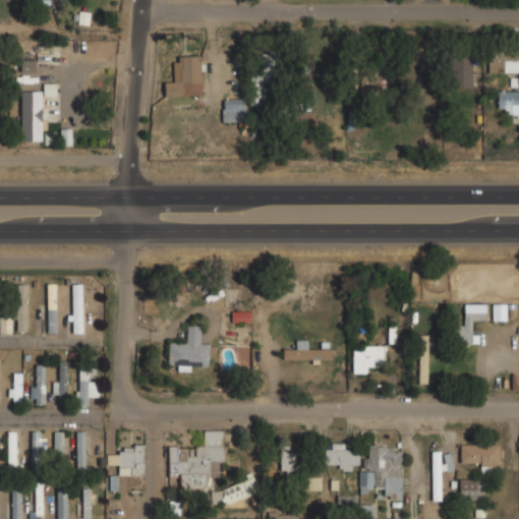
[(491,73),(518,73),(518,53),(491,53),(491,73)]
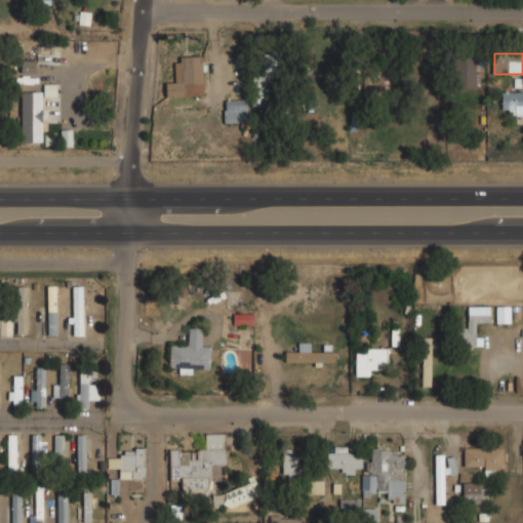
[(267,90),(267,83),(280,83),(280,54),(265,54),(265,77),(253,77),(253,90),(267,90)]
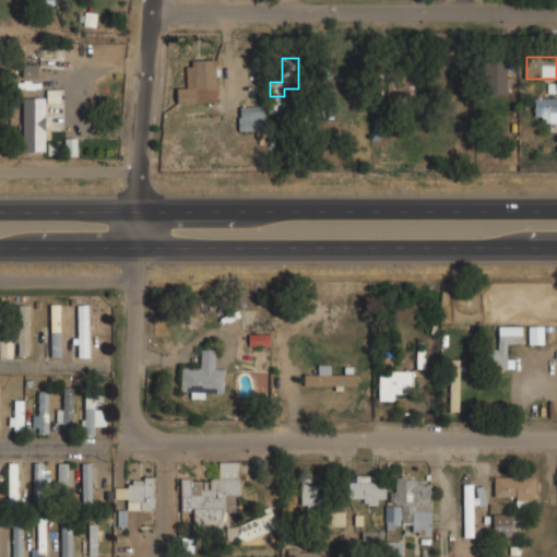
[(217,103),(217,60),(187,60),(187,84),(178,84),(178,103),(217,103)]
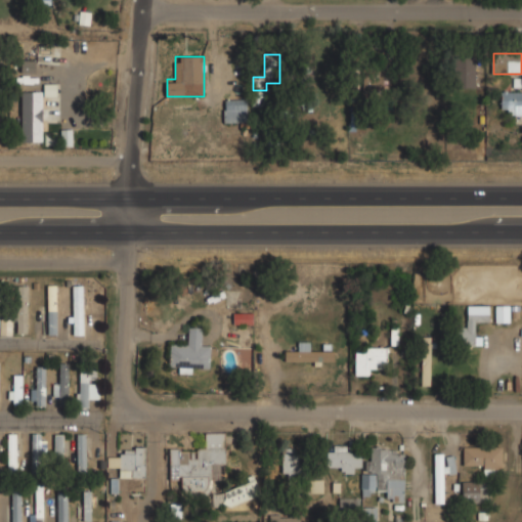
[(454,89),(476,89),(476,56),(454,56),(454,89)]
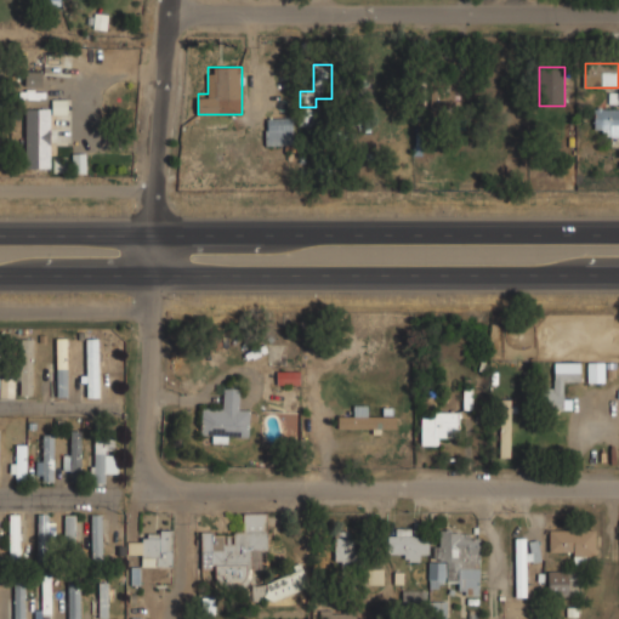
[(44,87),(44,73),(27,73),(27,87),(44,87)]
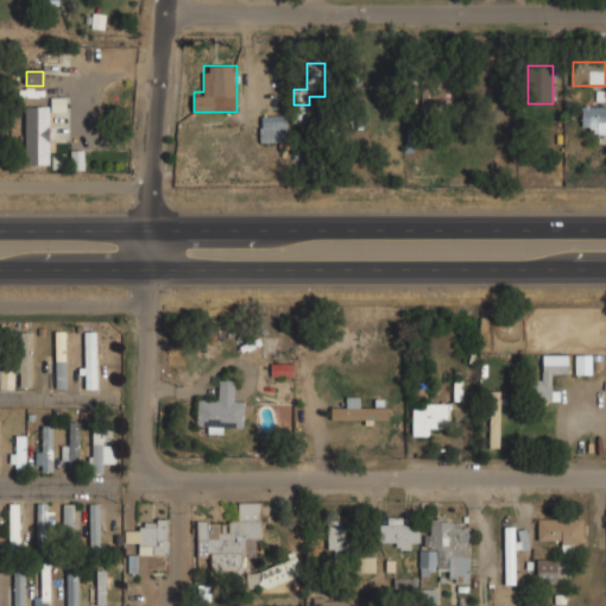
[(423,95),(458,95),(458,73),(423,73),(423,95)]
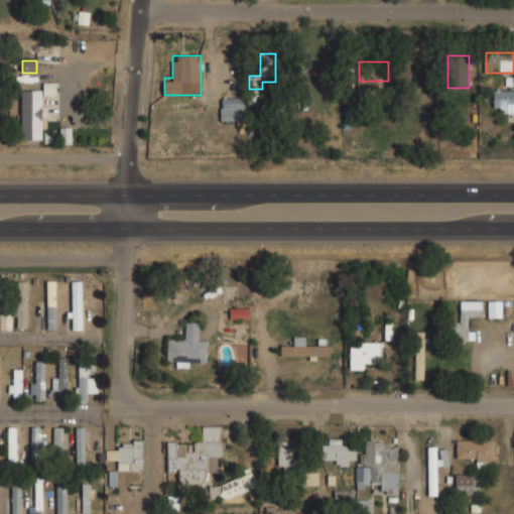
[(513,90),(495,90),(494,113),(513,114),(513,90)]
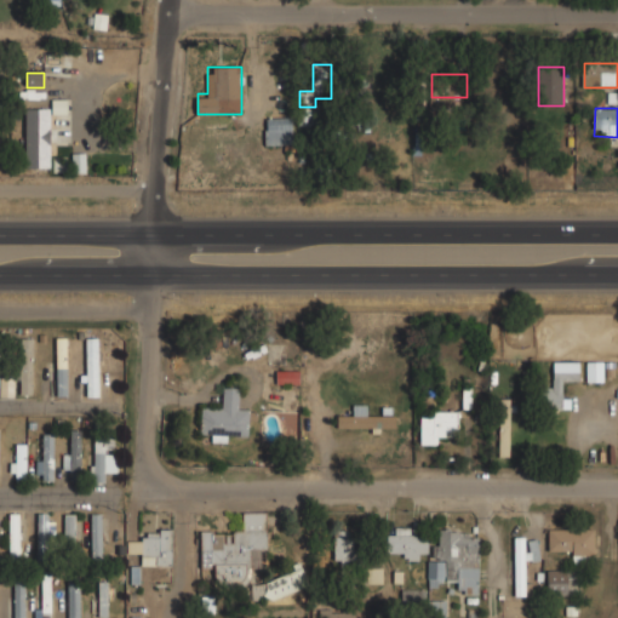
[(27,170),(51,170),(51,109),(27,109),(27,170)]
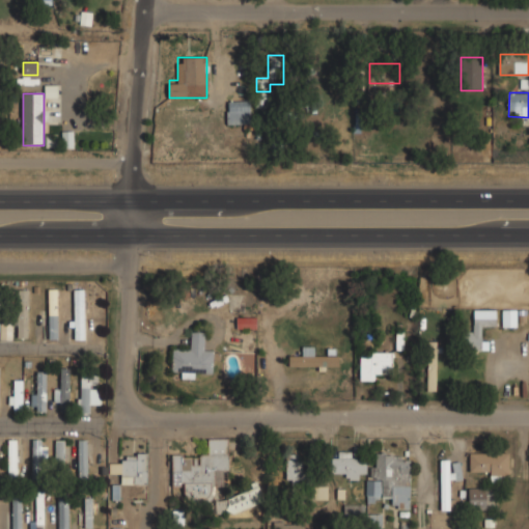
[(251,102),(227,102),(228,126),(251,124),(251,102)]
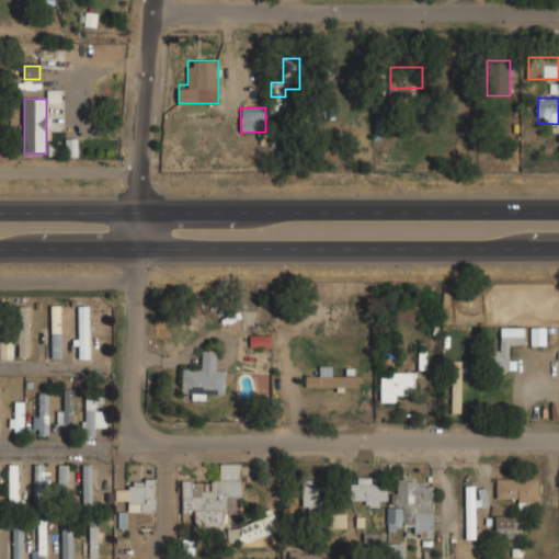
[(61,306),(52,306),(52,360),(61,360),(61,306)]
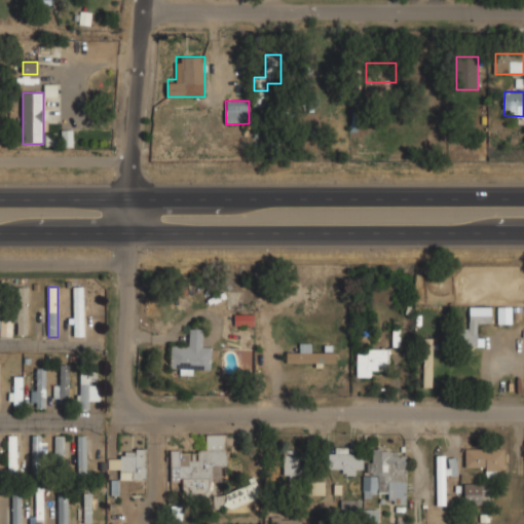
[(85,337),(85,287),(74,287),(74,337),(85,337)]
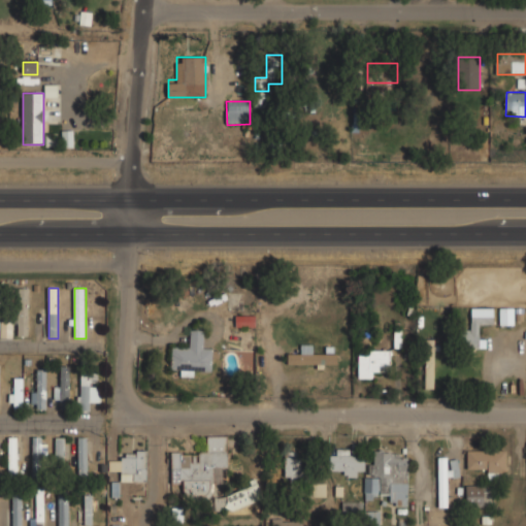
[(29,289),(18,289),(17,336),(29,336),(29,289)]
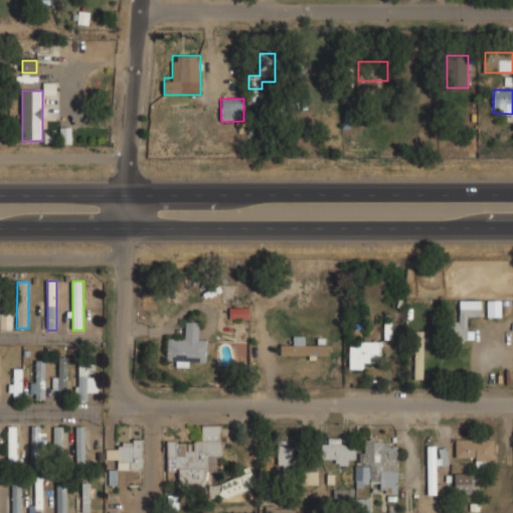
[(482,317),(482,301),(461,301),(461,322),(451,322),(451,341),(469,341),(469,317),(482,317)]
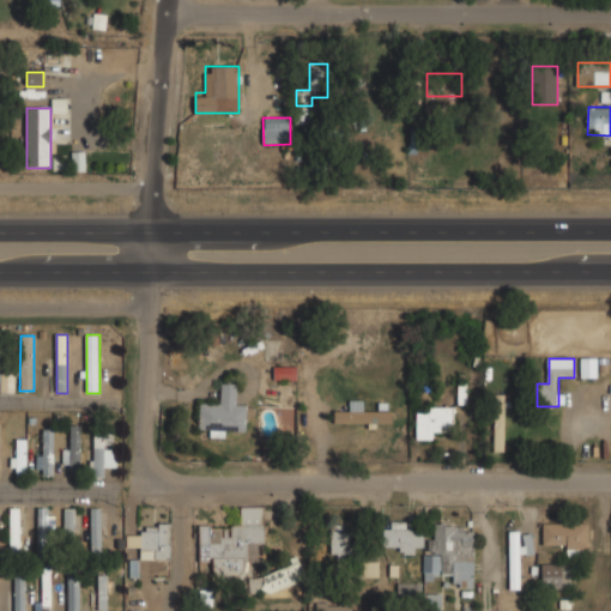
[(598,379),(598,358),(581,358),(581,379),(598,379)]
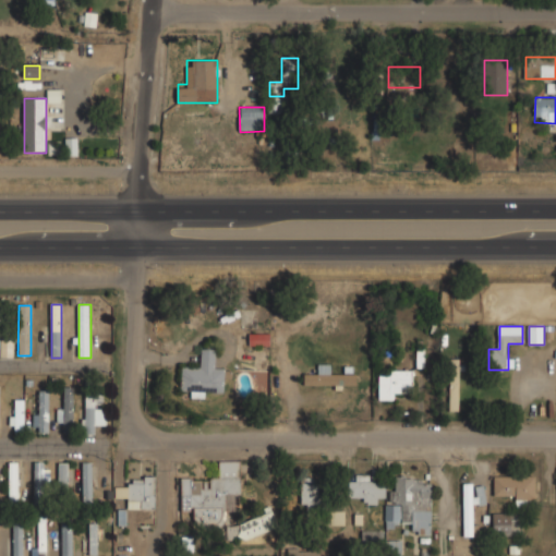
[(270,336),(250,336),(250,348),(270,348),(270,336)]
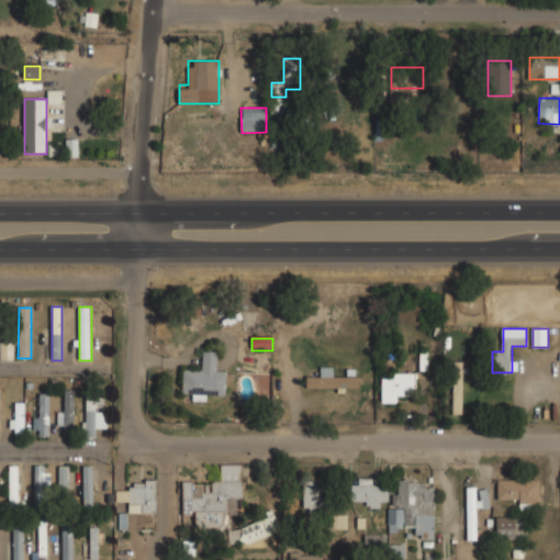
[(216,372),(216,353),(203,353),(204,371),(182,371),(182,394),(192,394),(192,400),(226,400),(226,372),(216,372)]
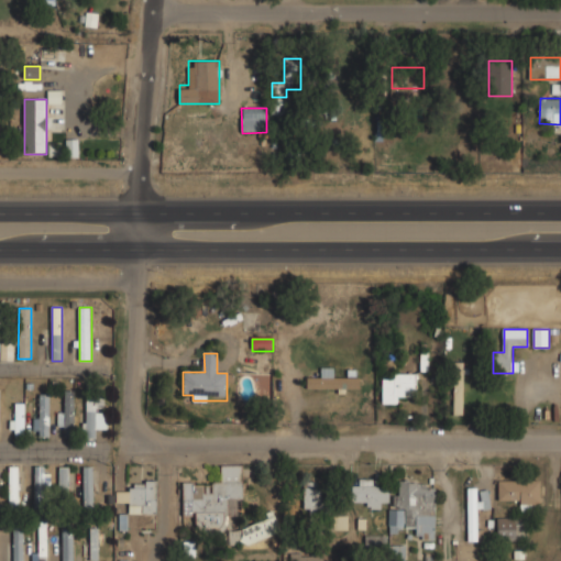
[(307,378),(307,391),(361,391),(361,378),(333,378),(333,369),(320,369),(320,378),(307,378)]
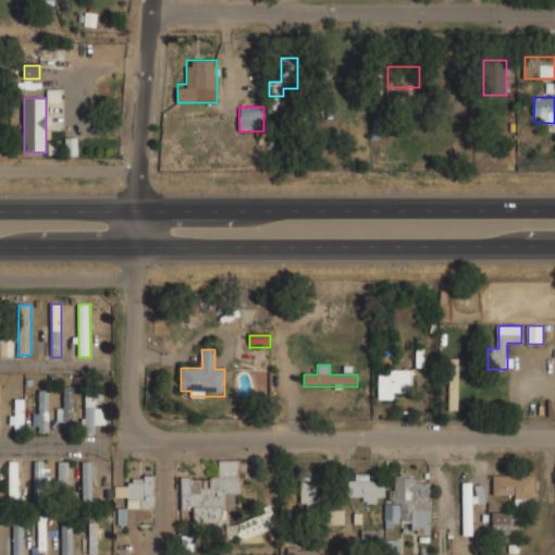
[(401,391),(412,391),(412,370),(379,370),(379,399),(401,399),(401,391)]
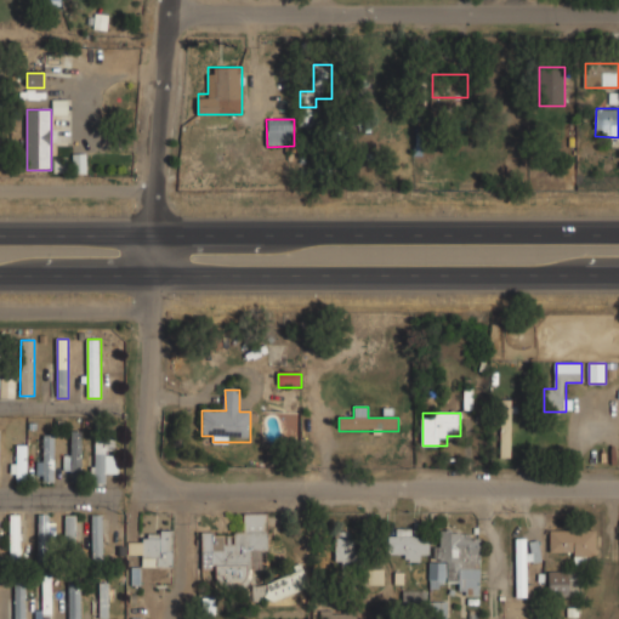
[(64,456),(64,471),(72,471),(72,483),(84,483),(84,432),(72,432),(72,456),(64,456)]
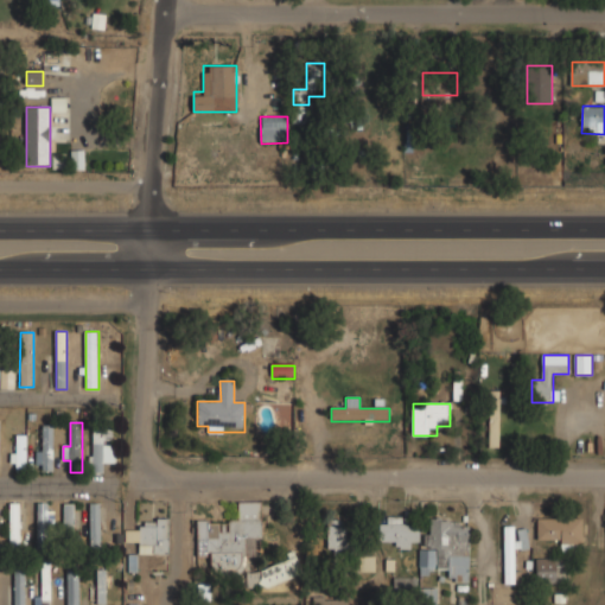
[(39,471),(53,471),(53,425),(39,425),(39,471)]
